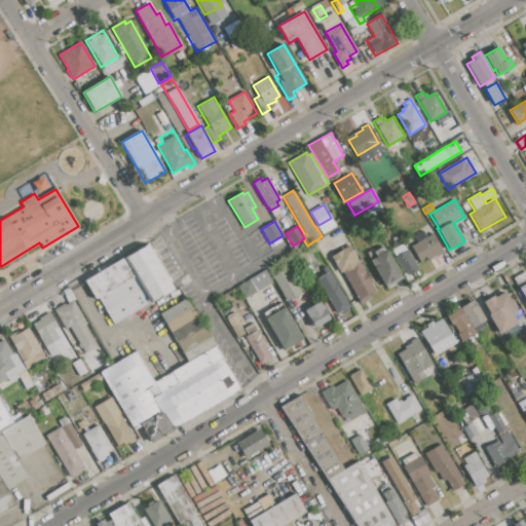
[(411,247),(433,233),(443,252),(429,259),(428,257),(420,262),(411,247)]
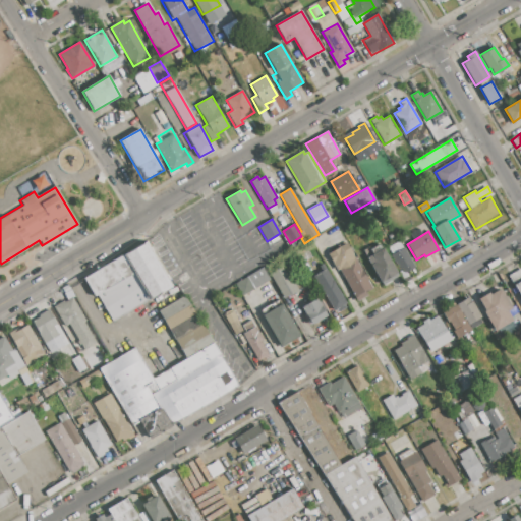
[(82,279),(146,242),(150,248),(153,246),(171,278),(168,280),(172,287),(113,322),(97,294),(93,296),(82,279)]
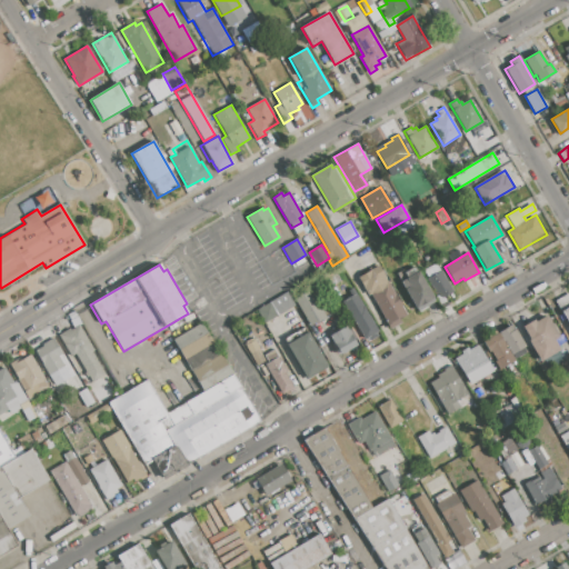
[(356,279),(378,266),(406,315),(399,319),(401,322),(390,329),(370,295),(366,297),(356,279)]
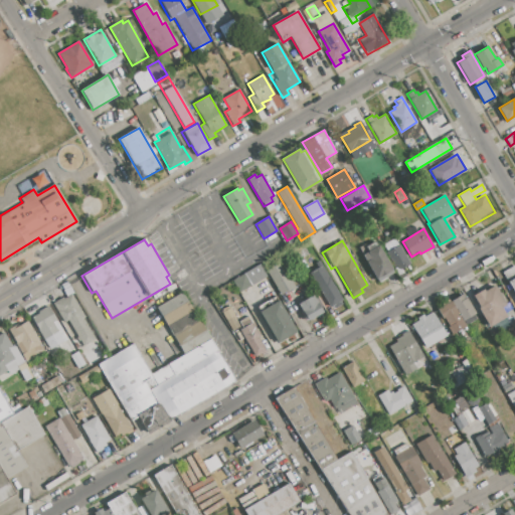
[(362,255),(368,252),(365,247),(376,240),(394,273),(377,282),(362,255)]
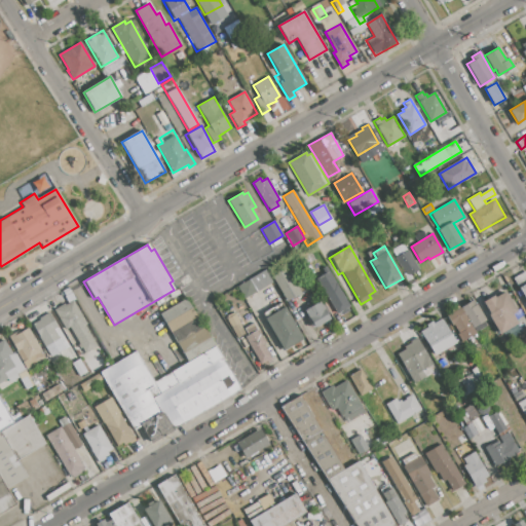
[(395,258),(408,250),(419,269),(409,276),(406,271),(404,272),(395,258)]
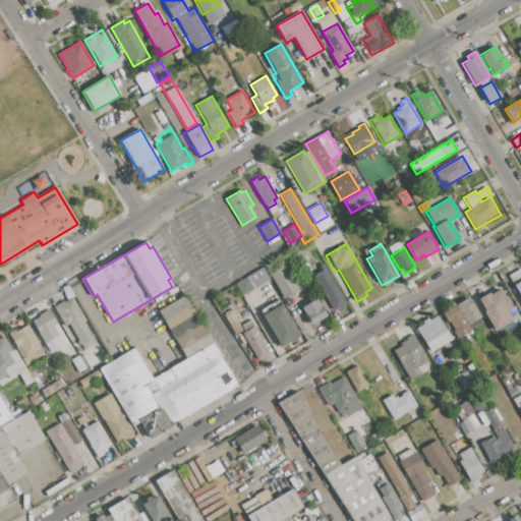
[(268,273),(284,264),(300,291),(291,297),(289,295),(283,298),(268,273)]
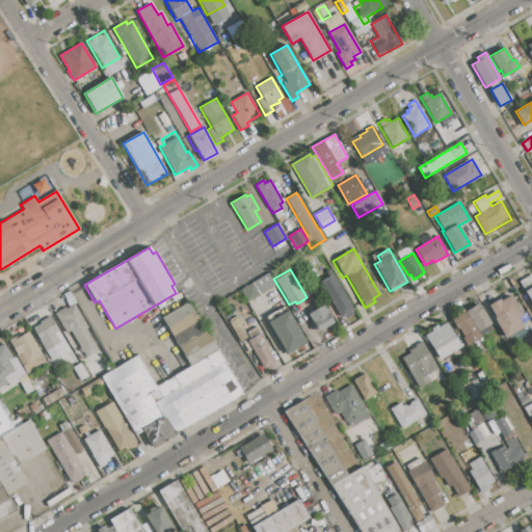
[(320,282),(326,278),(323,274),(330,270),(353,310),(341,317),(339,314),(333,318),(327,308),(334,304),(320,282)]
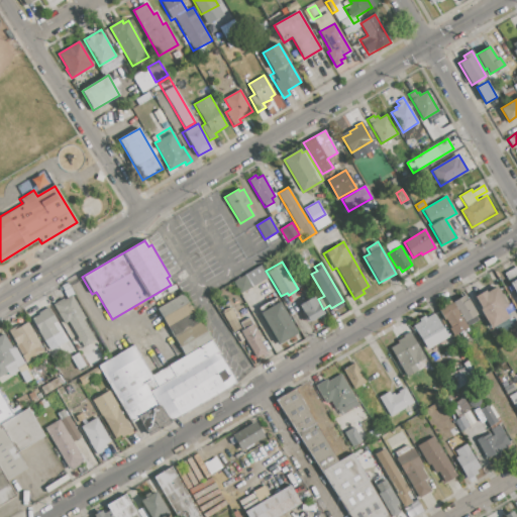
[(516,267),(505,272),(516,294),(516,267)]
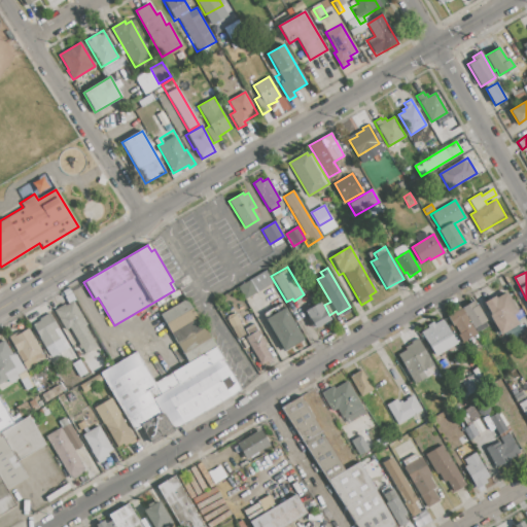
[(238,287),(250,281),(256,292),(245,300),(238,287)]
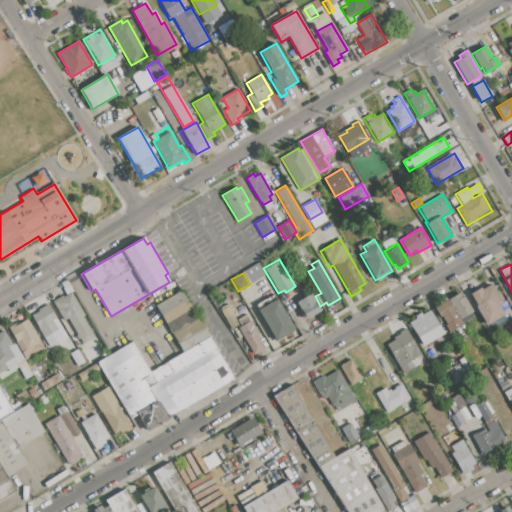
[(470,294),(481,288),(482,289),(492,284),(499,296),(495,299),(504,315),(487,324),(470,294)]
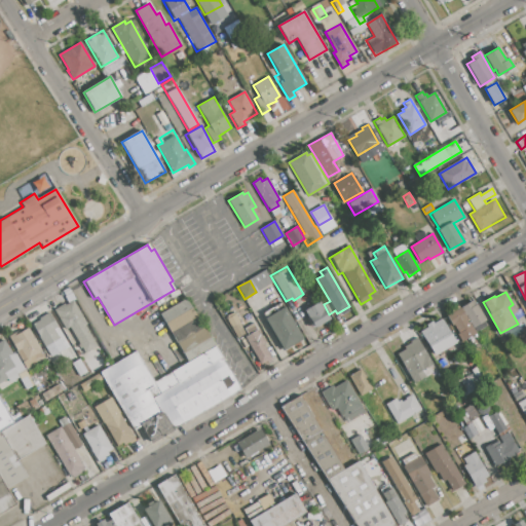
[(177,344),(159,315),(187,298),(204,327),(177,344)]
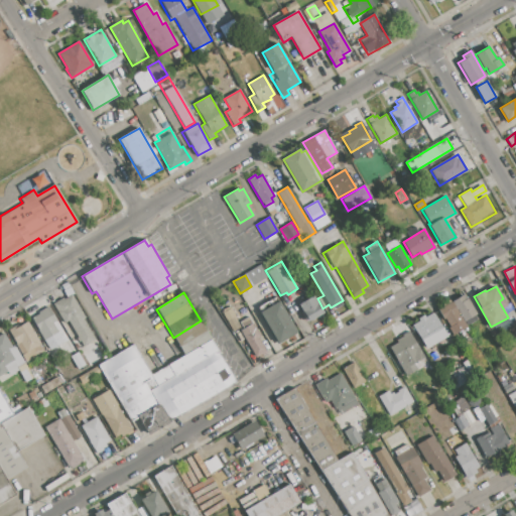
[(452,301),(465,294),(477,314),(474,315),(476,319),(466,326),(452,301)]
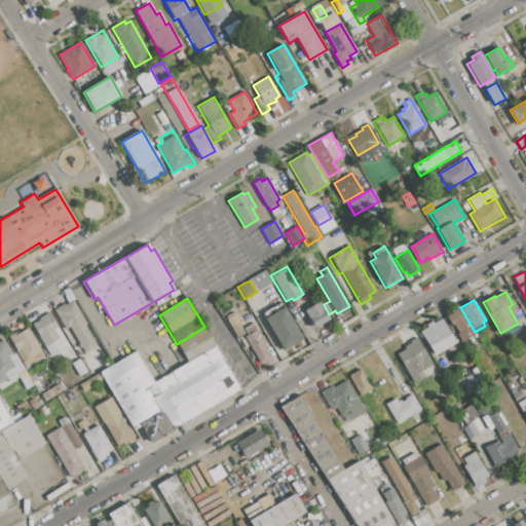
[(53,310),(65,303),(66,306),(74,301),(87,324),(84,326),(97,345),(81,355),(53,310)]
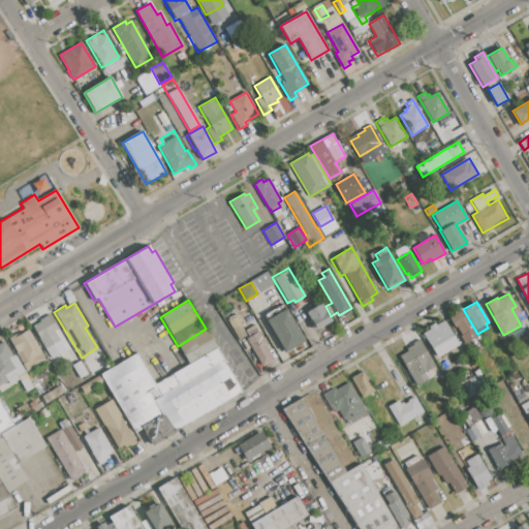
[(306,313),(321,304),(332,321),(316,330),(313,324),(314,324),(312,320),(311,320),(306,313)]
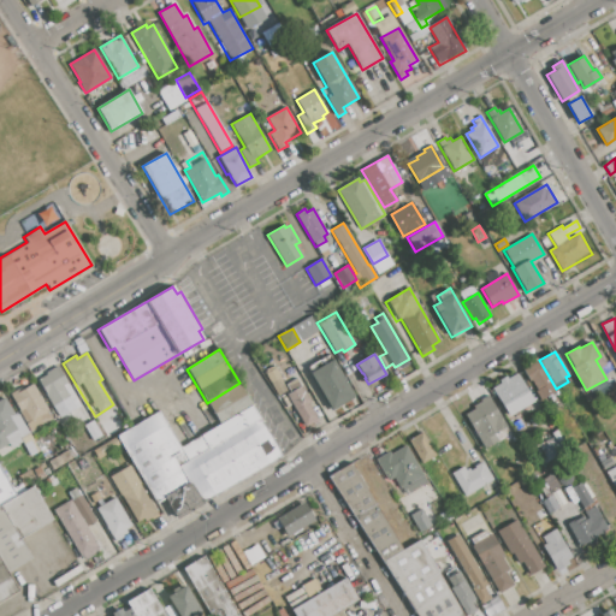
[(539,360),(556,389),(557,390),(539,401),(534,391),(537,390),(531,380),(528,381),(522,369),(528,366),(527,363),(535,357),(538,361),(539,360)]
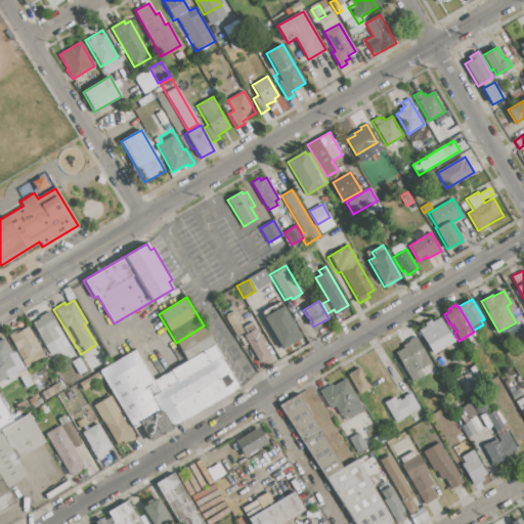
[(264,317),(282,306),(298,331),(292,334),(297,341),(282,349),(264,317)]
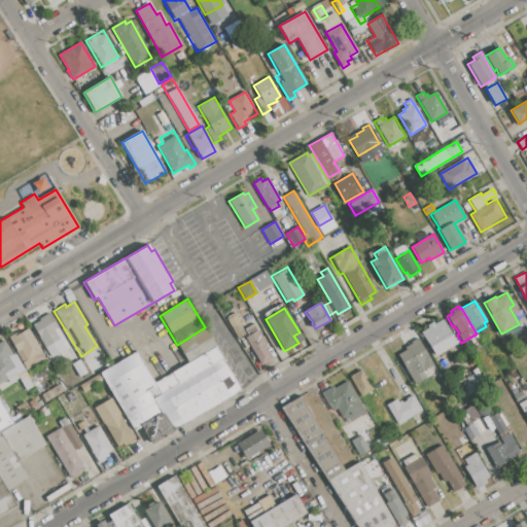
[(33,325),(40,321),(39,319),(49,313),(70,346),(50,358),(38,338),(40,337),(33,325)]
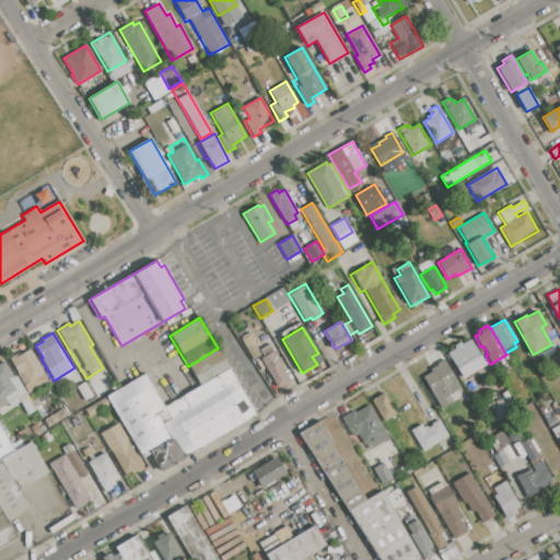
[(448,353),(455,349),(454,346),(461,342),(463,345),(470,340),(485,365),(463,378),(448,353)]
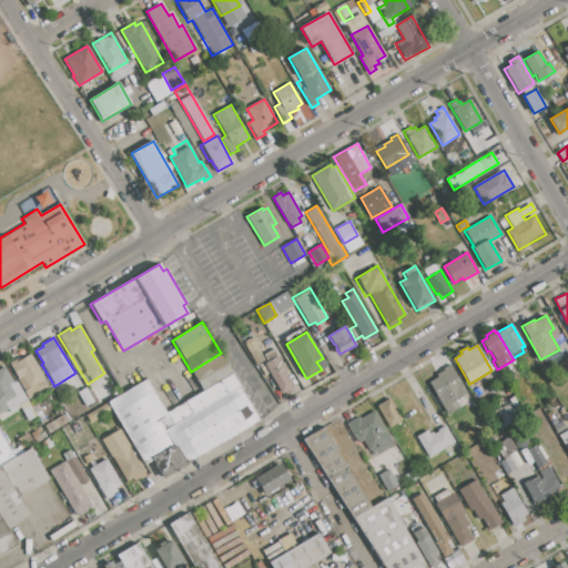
[(264,364),(267,363),(263,356),(275,348),(287,369),(285,372),(293,386),(282,394),(264,364)]
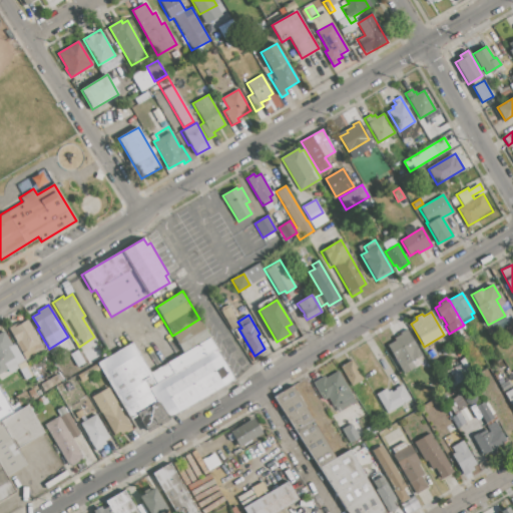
[(182,353),(172,336),(199,319),(210,336),(182,353)]
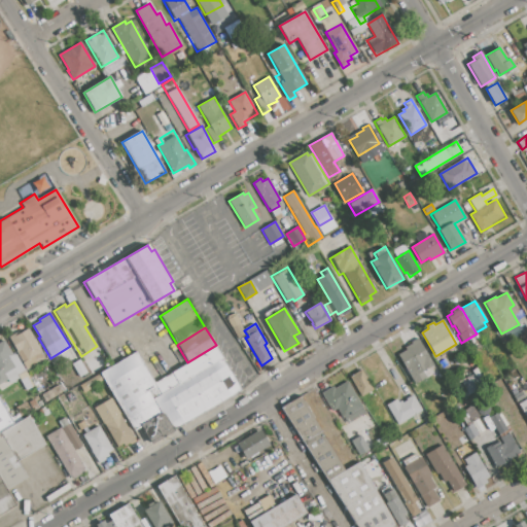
[(8,338),(13,335),(14,336),(27,328),(46,359),(27,371),(15,352),(16,351),(8,338)]
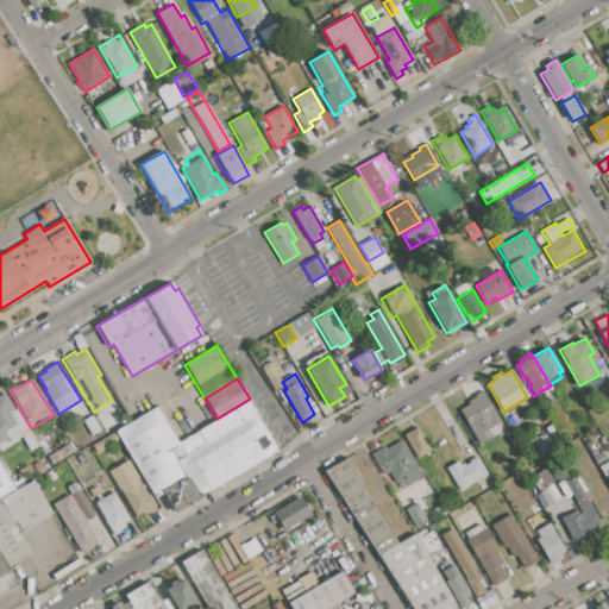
[(459,410),(469,405),(468,402),(476,399),(473,395),(482,390),(501,422),(488,429),(493,437),(479,444),(459,410)]
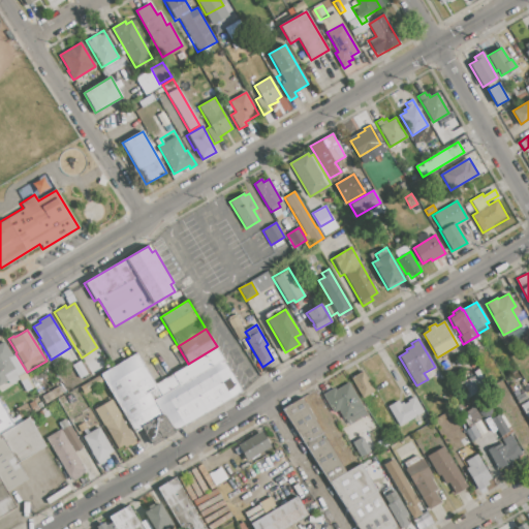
[(0,343),(3,341),(12,356),(16,355),(27,375),(9,385),(7,381),(0,385),(0,343)]
